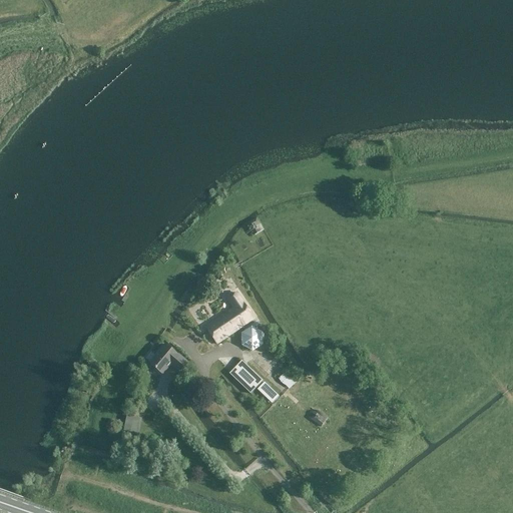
[(233,308),(205,327),(217,345),(254,320),(236,293),(227,299),(233,308)]
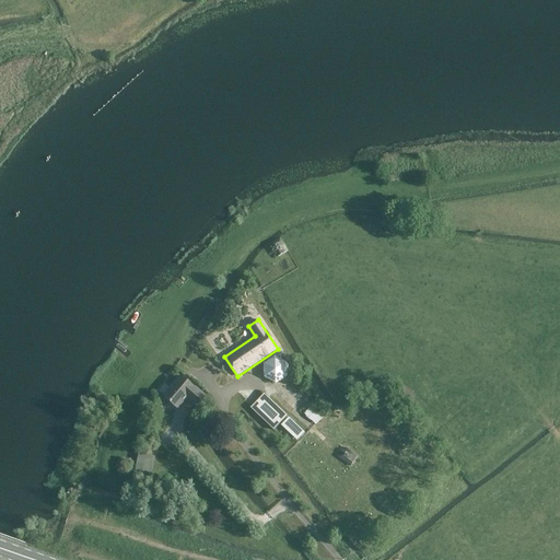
[(286,363),(273,357),(264,364),(264,376),(275,383),(286,375),(286,363)]
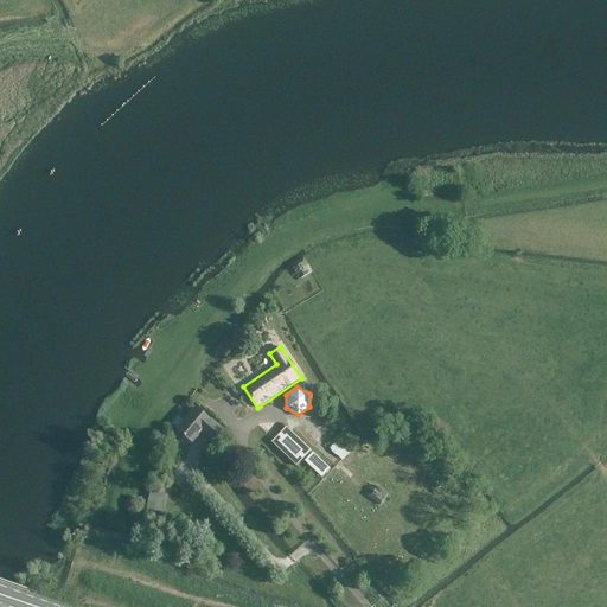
[(212,440),(222,429),(196,408),(177,430),(191,442),(202,430),(212,440)]
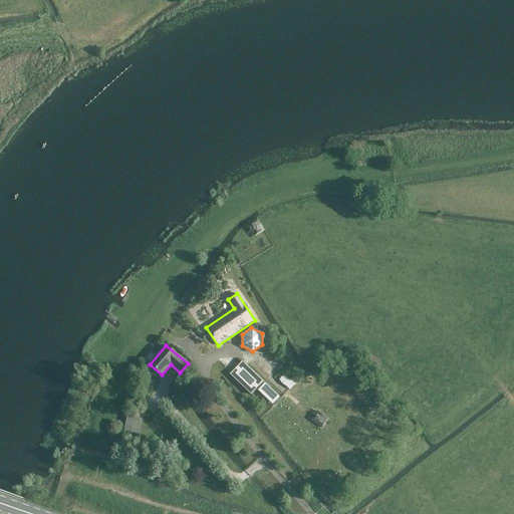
[(264,382),(242,361),(230,374),(252,396),(258,390),(264,382)]
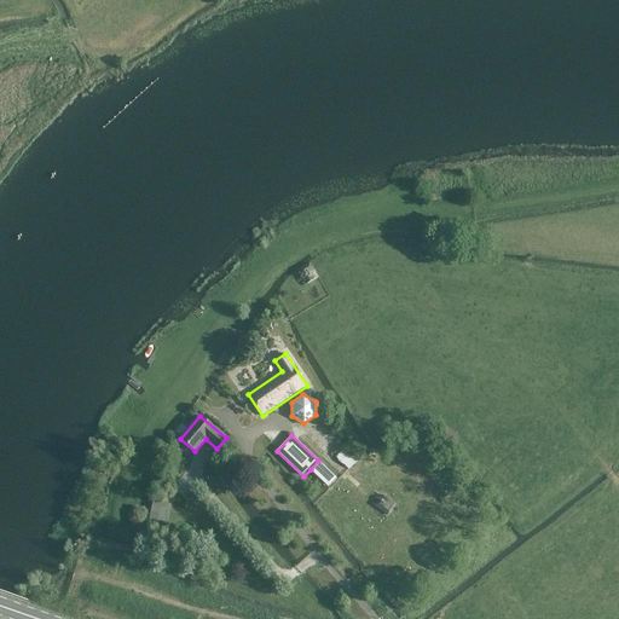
[(319,461),(311,469),(328,489),(336,480),(319,461)]
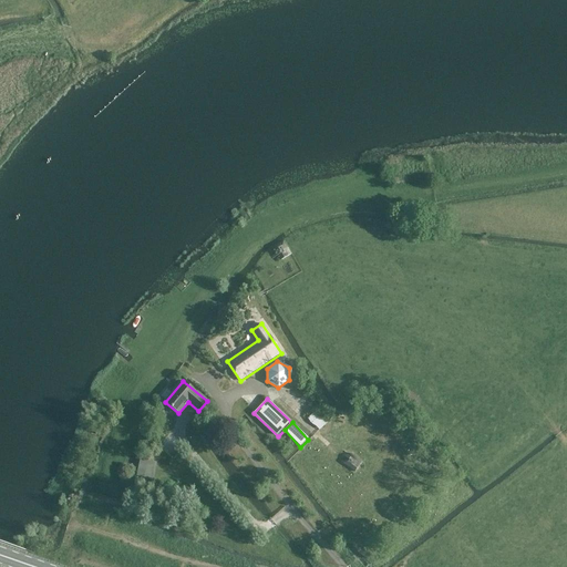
[(155,463),(140,460),(136,476),(152,480),(155,463)]
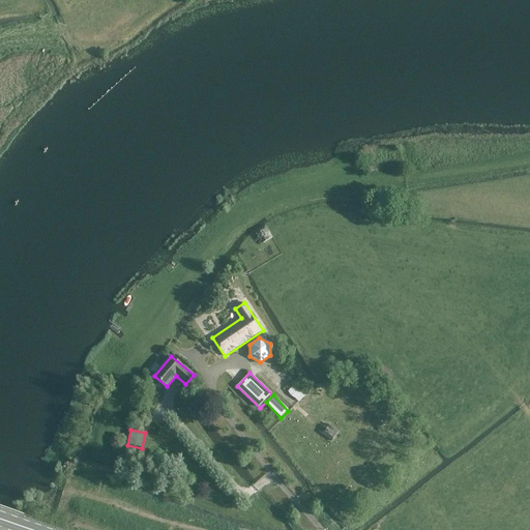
All buildings are outlined.
